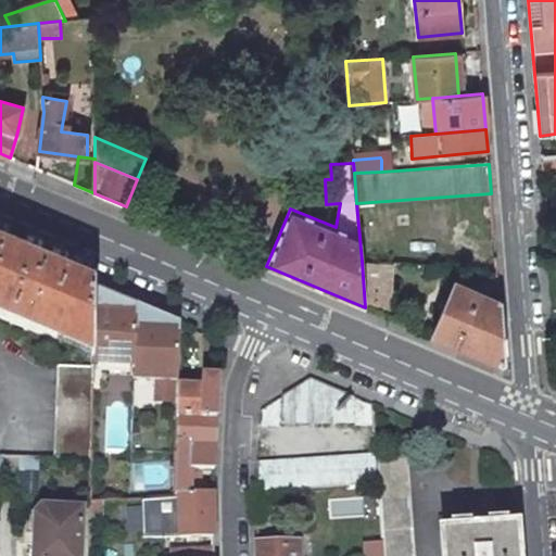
[(91,286),(0,248),(0,318),(55,342),(60,332),(92,345),(92,313),(92,287),(91,286)]
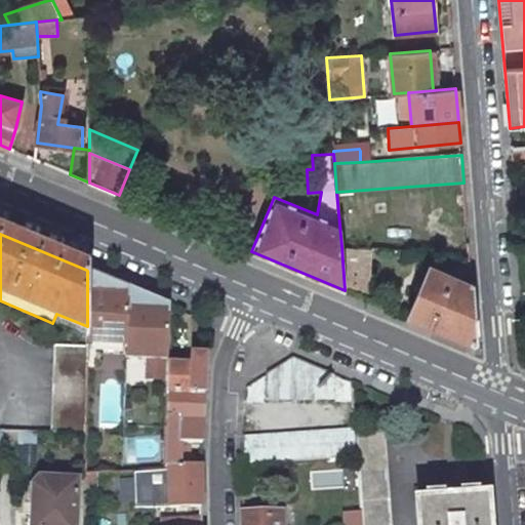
[(369,247),(341,246),(345,290),(369,300),(369,275),(369,247)]
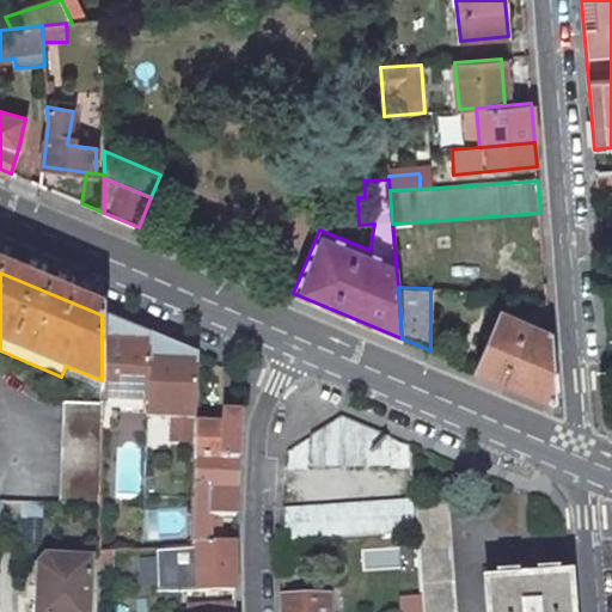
[(499,306),(475,369),(551,401),(555,398),(550,331),(499,306)]
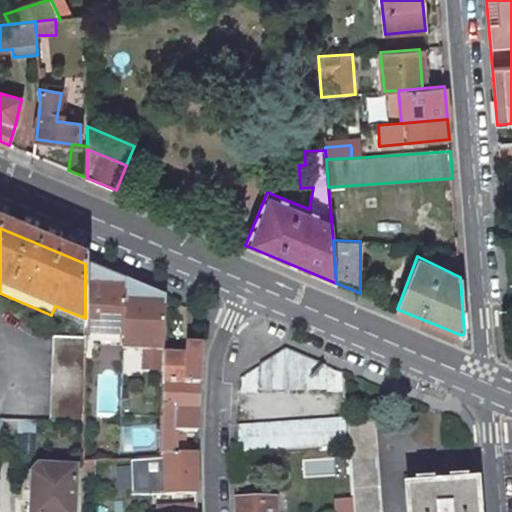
[(85,288),(85,318),(84,329),(84,334),(123,335),(125,281),(117,277),(85,264),(85,288)]
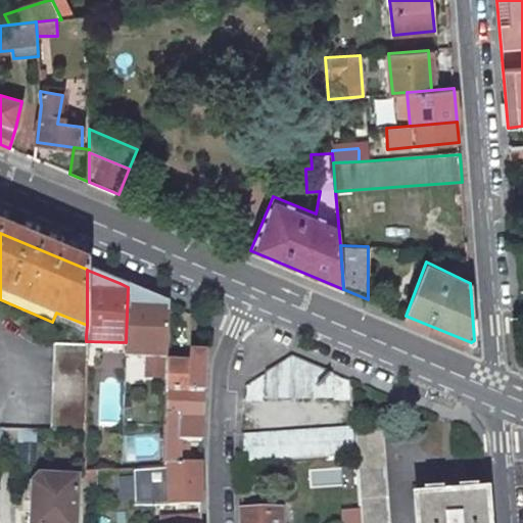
[(126,342),(125,357),(168,358),(170,314),(171,304),(160,300),(128,287),(126,342)]
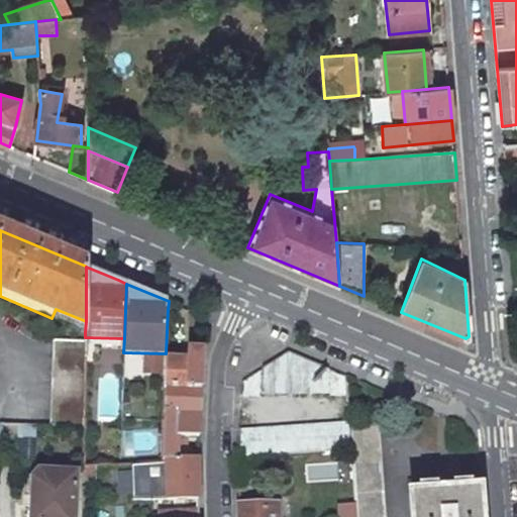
[(85,341),(55,340),(52,426),(84,427),(84,418),(85,341)]
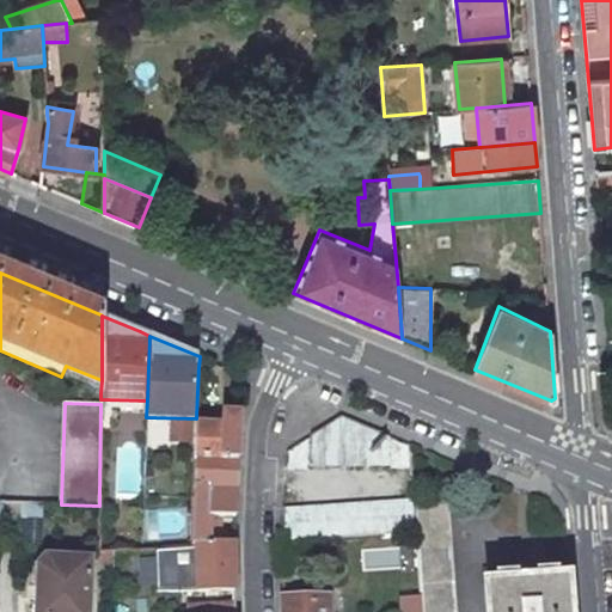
[(224,423),(196,424),(195,458),(238,457),(240,411),(225,411),(224,423)]
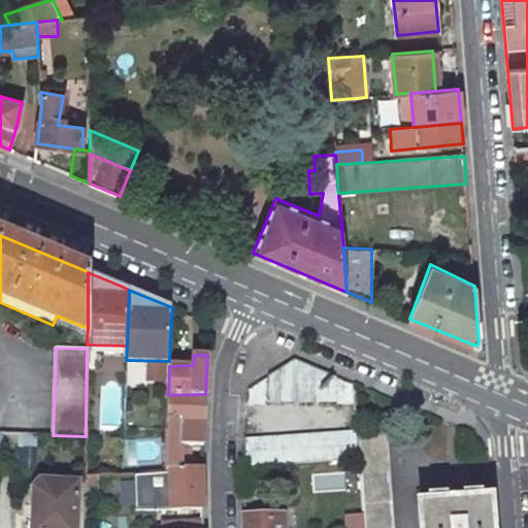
[(294,359),(267,376),(267,401),(336,401),(336,376),(294,359)]
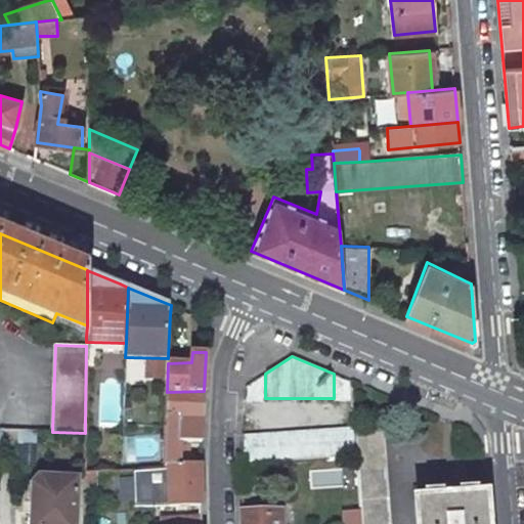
[(204,391),(167,392),(166,426),(164,465),(168,465),(180,464),(181,442),(202,440),(203,416),(204,391)]
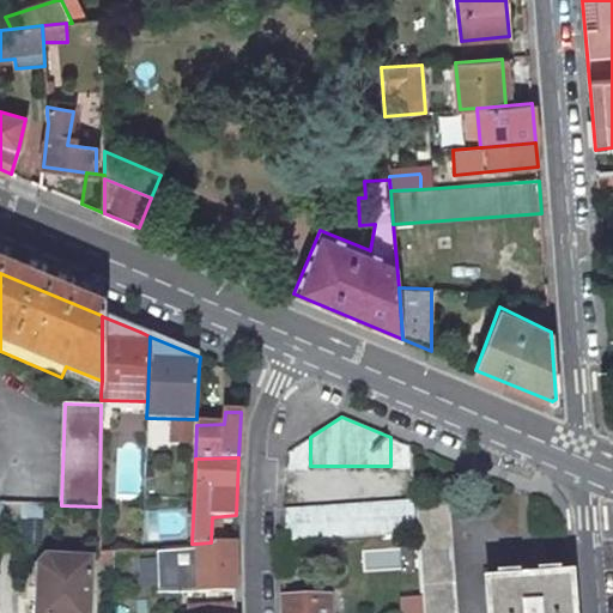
[(284,510),(283,541),(418,532),(416,504),(416,501),(284,510)]
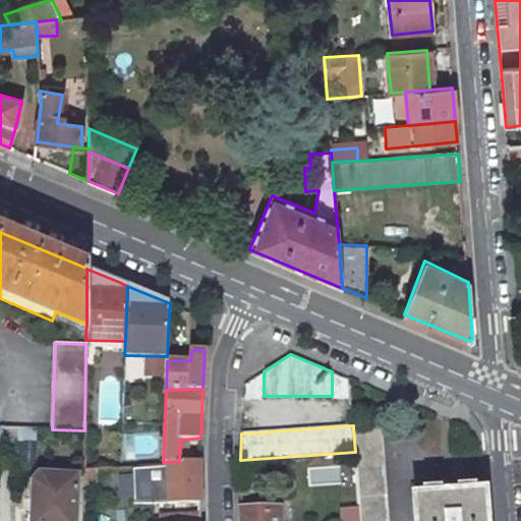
[(387,520),(380,426),(353,428),(355,452),(359,520),(387,520)]
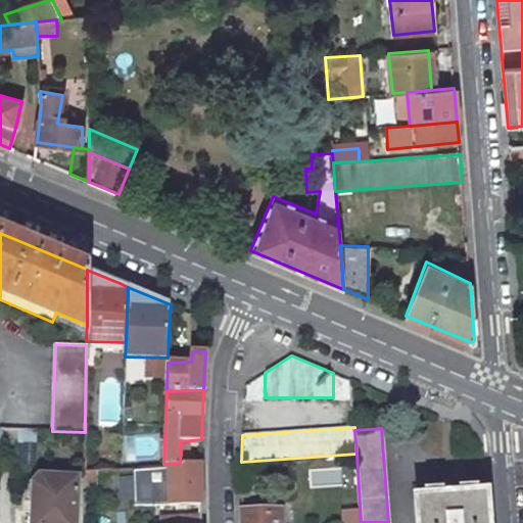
[(159,434),(125,436),(126,462),(160,460),(159,434)]
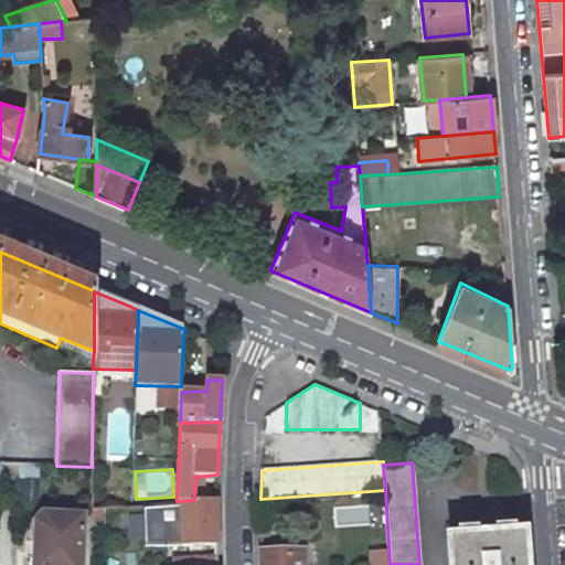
[(194,500),(181,501),(181,508),(147,510),(148,546),(217,544),(216,499),(194,500)]
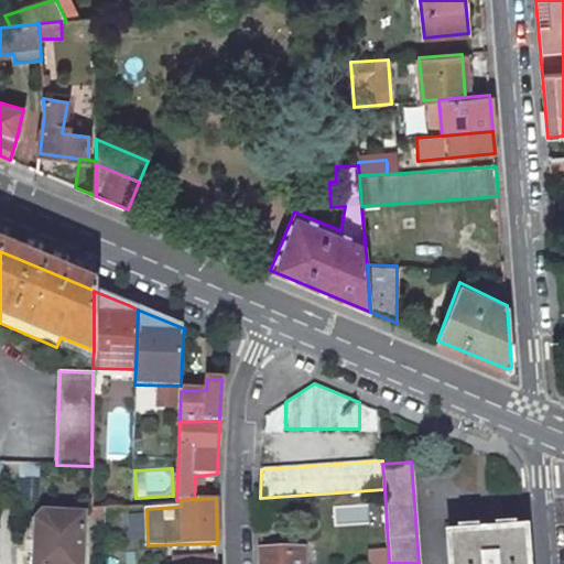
[(106,510),(91,512),(90,522),(105,522),(106,510)]
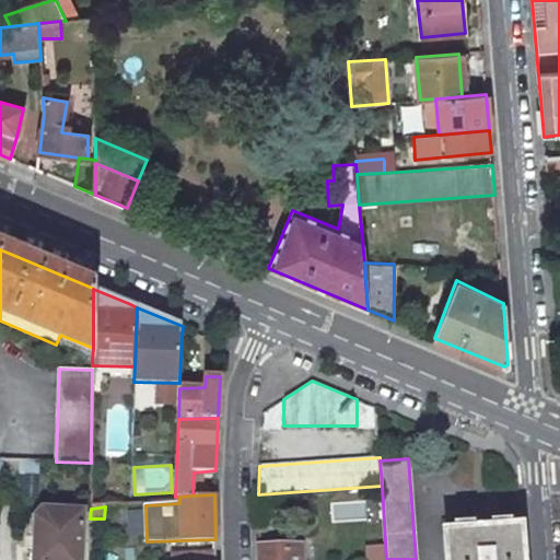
[(77,559),(80,516),(59,516),(59,512),(42,511),(35,517),(34,535),(38,536),(37,559),(77,559)]
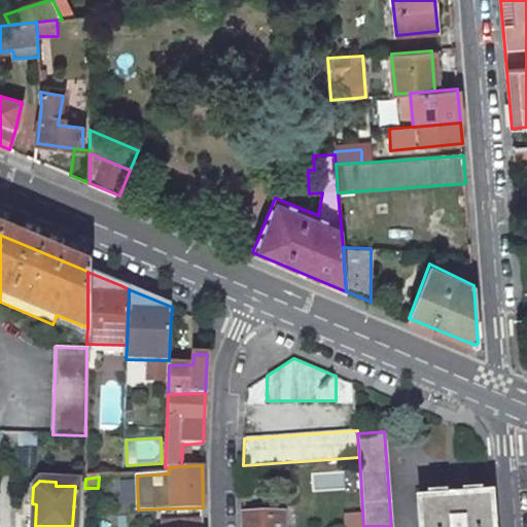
[(446,501),(418,503),(419,526),(492,526),(490,498),(461,500),(446,501)]
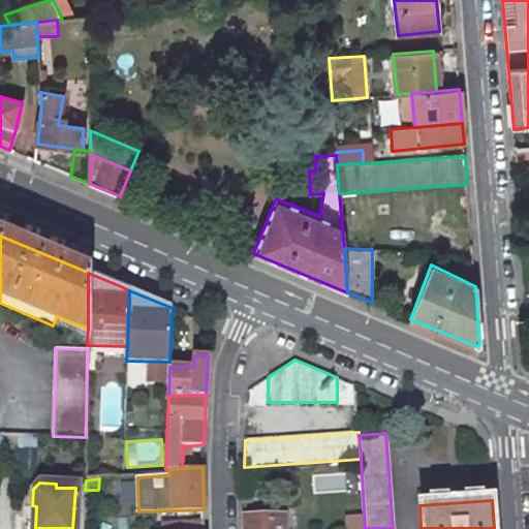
[(284,528),(285,519),(245,519),(244,528),(284,528)]
